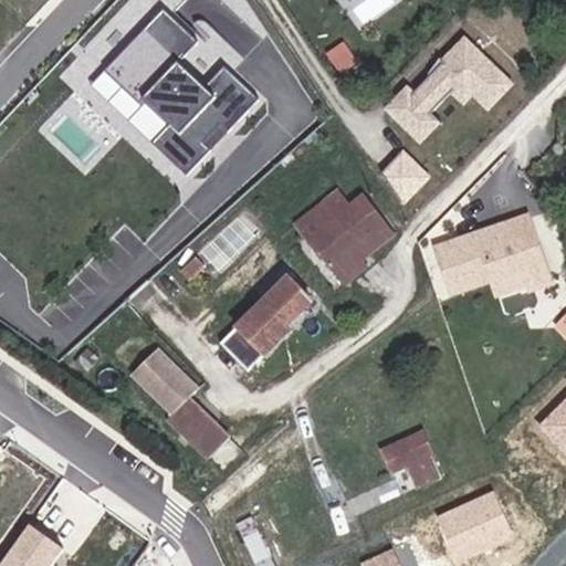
[(199,41),(164,8),(105,70),(140,103),(144,100),(170,124),(153,143),(188,175),(212,149),(205,143),(221,125),(229,132),(260,98),(224,65),(206,86),(179,62),(199,41)]
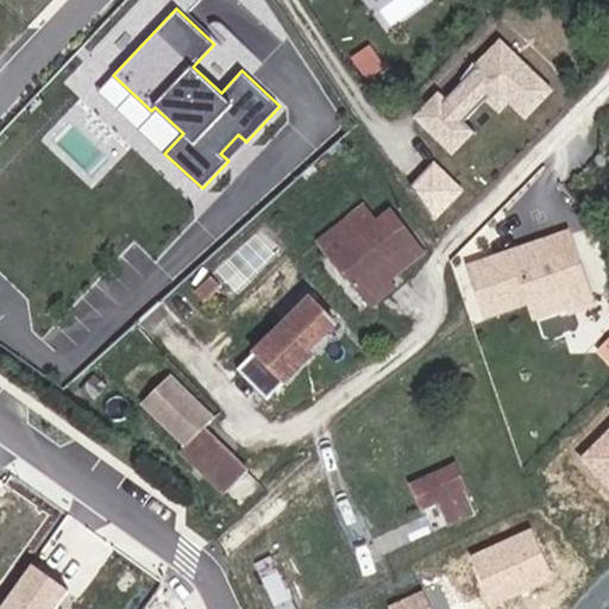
[(548,90),(500,43),(444,101),(438,96),(418,117),(452,150),(472,130),(464,121),(487,98),(498,108),(508,99),(525,114),(548,90)]
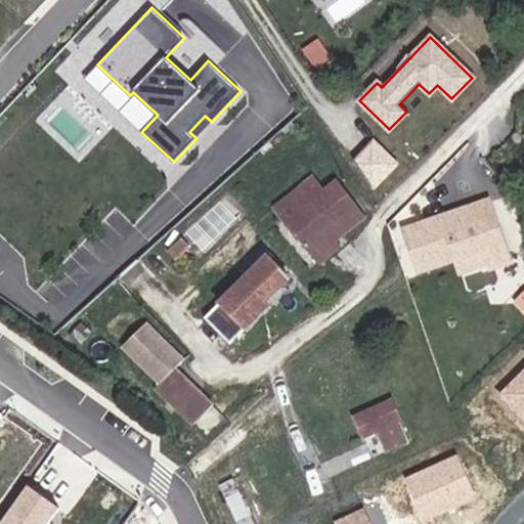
[(381,188),(403,163),(376,138),(352,164),(381,188)]
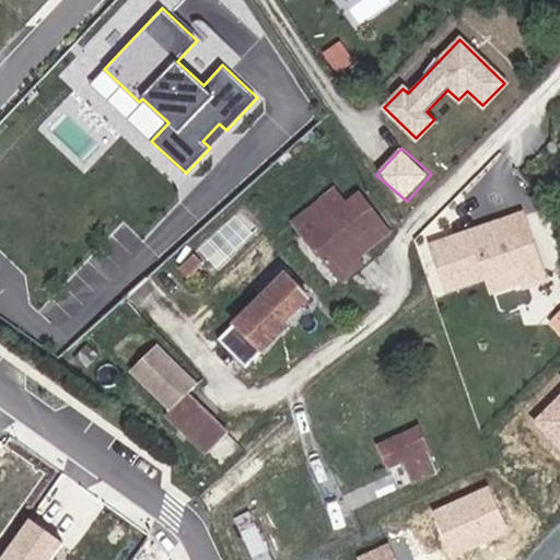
[(352,247),(385,220),(361,193),(349,203),(335,188),(307,211),(321,228),(305,241),(340,282),(364,261),(360,256),(352,247)]
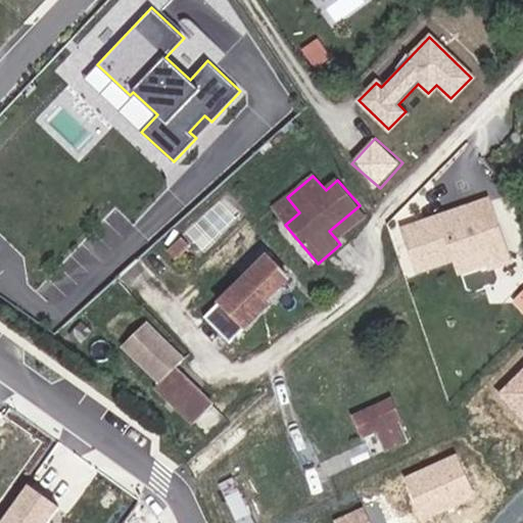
[(299,212),(287,197),(273,210),(285,225),(299,212)]
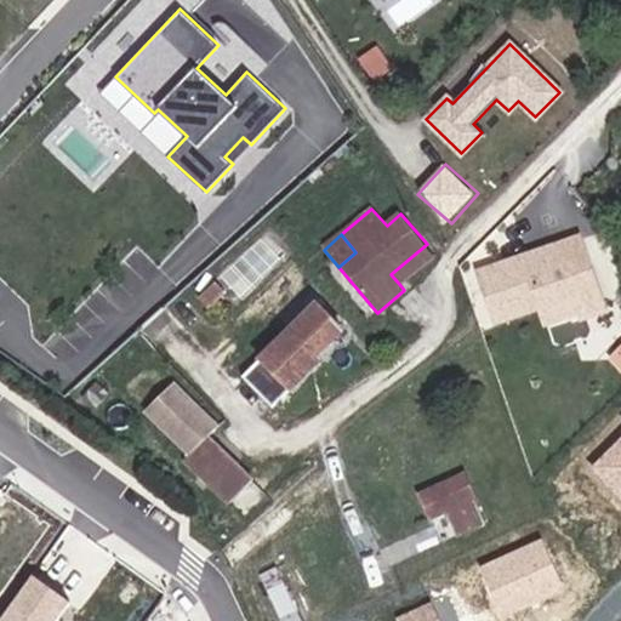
[(603,311),(579,240),(559,248),(562,255),(546,261),(535,256),(480,274),(497,322),(540,307),(571,296),(576,300),(581,313),(584,318),(603,311)]
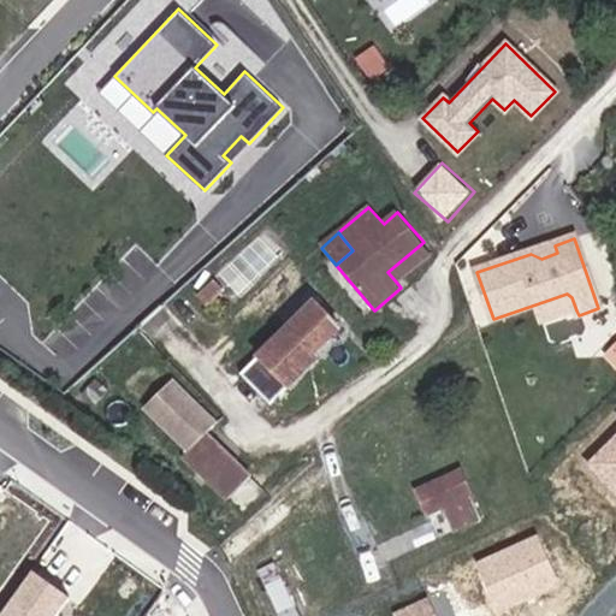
[(396,282),(431,252),(424,242),(388,272),(396,282)]
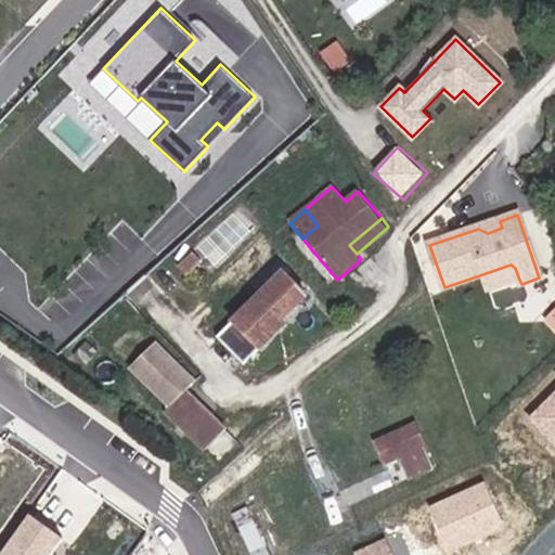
[(488,233),(502,228),(500,221),(478,229),(488,233)]
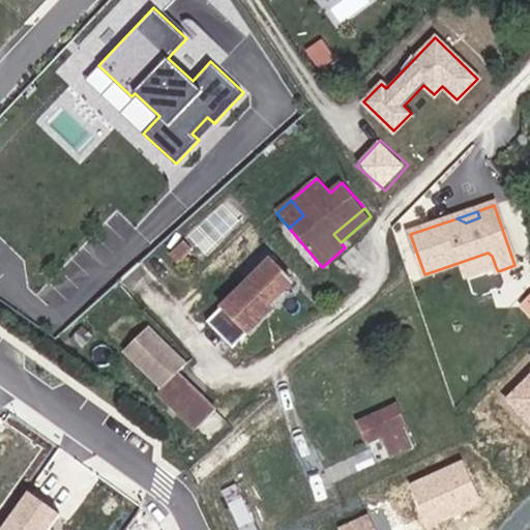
[(194,251),(184,241),(180,245),(188,255),(194,251)]
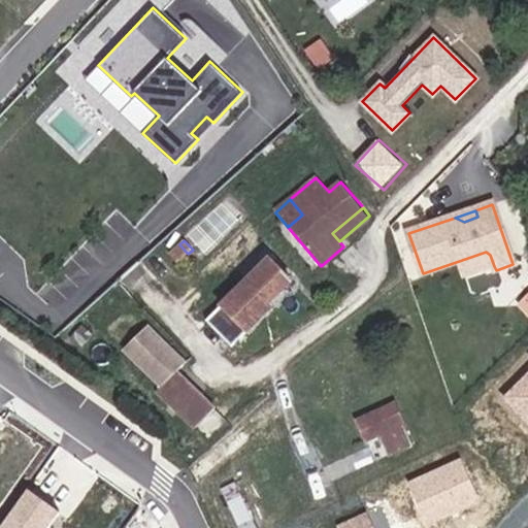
[(179,262),(188,254),(179,244),(170,253),(179,262)]
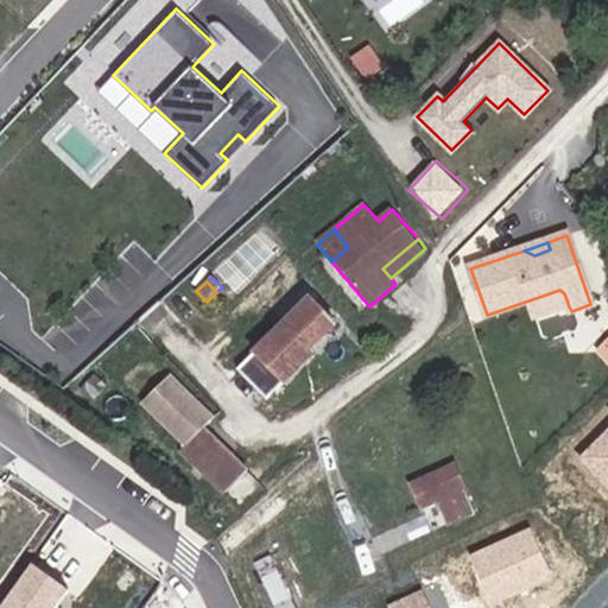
[(569,306),(564,293),(559,290),(529,301),(534,318),(569,306)]
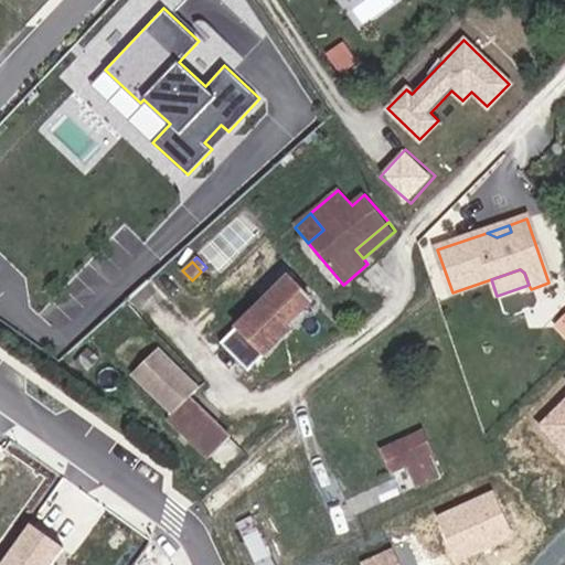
[(289,278),(221,343),(247,372),(290,329),(287,326),(311,301),(289,278)]
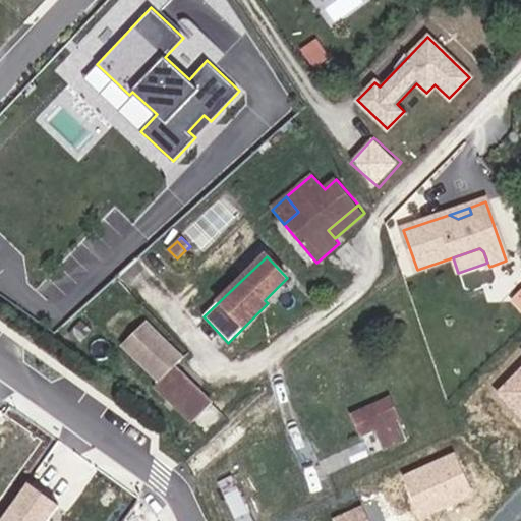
[(125,343),(164,379),(157,387),(194,422),(213,404),(175,367),(181,360),(143,324),(125,343)]
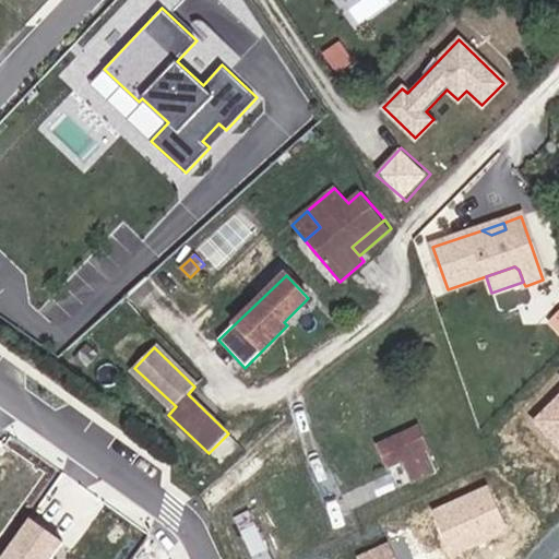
[(558,395),(534,421),(558,444),(558,395)]
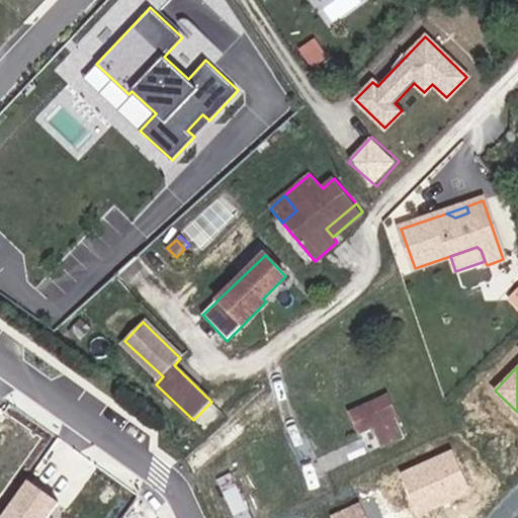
[(359,433),(395,417),(387,398),(351,414),(359,433)]
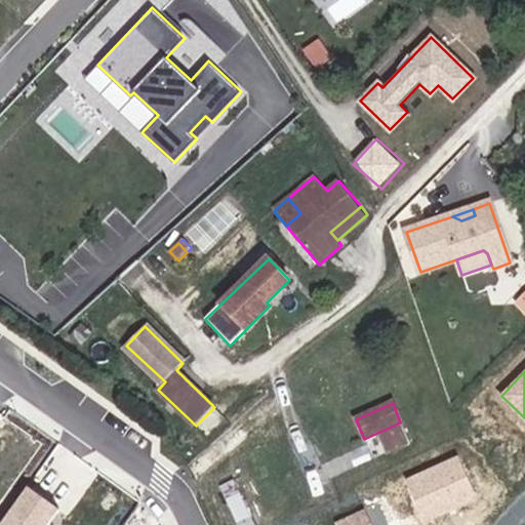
[(455,457),(404,479),(421,520),(473,498),(455,457)]
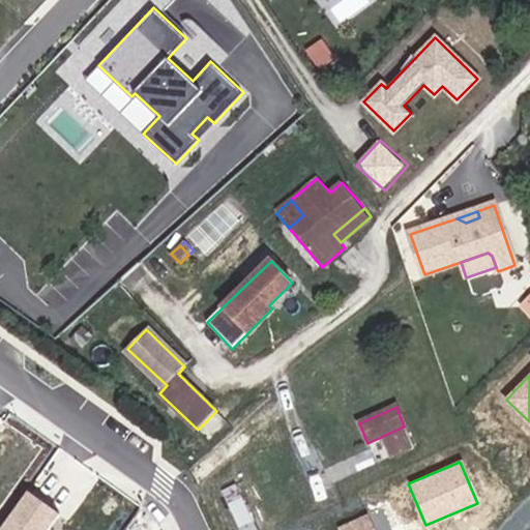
[(0,529),(48,529),(59,514),(27,491),(0,528),(0,529)]
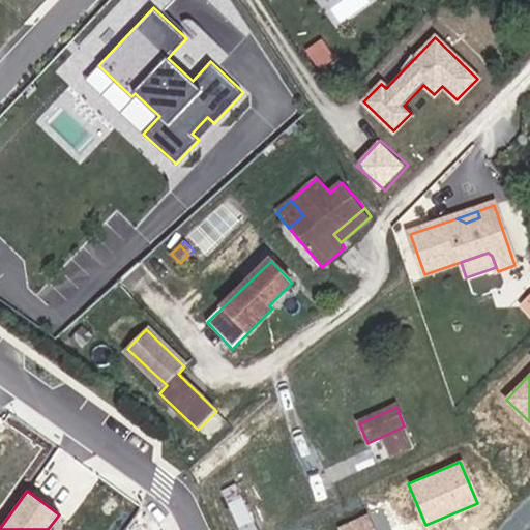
[(257,529),(242,497),(228,504),(239,529),(257,529)]
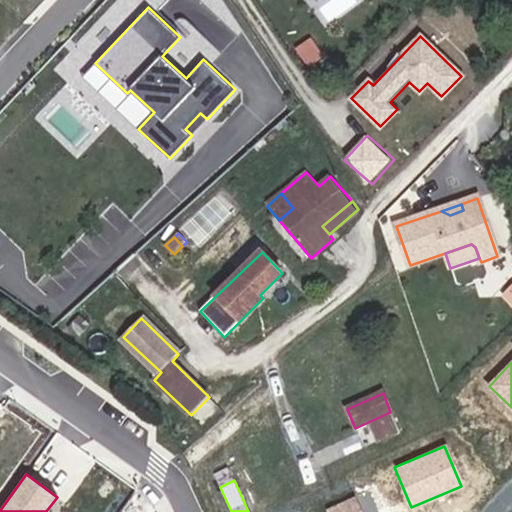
[(361,511),(355,498),(326,511),(361,511)]
